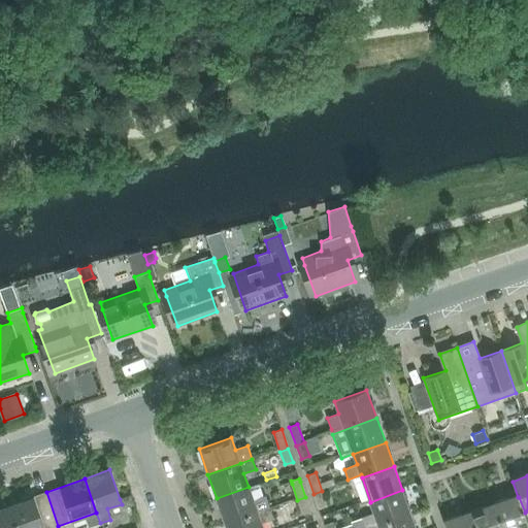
[(257,510),(269,506),(266,495),(262,496),(258,484),(249,487),(217,498),(225,523),(257,512),(257,510)]
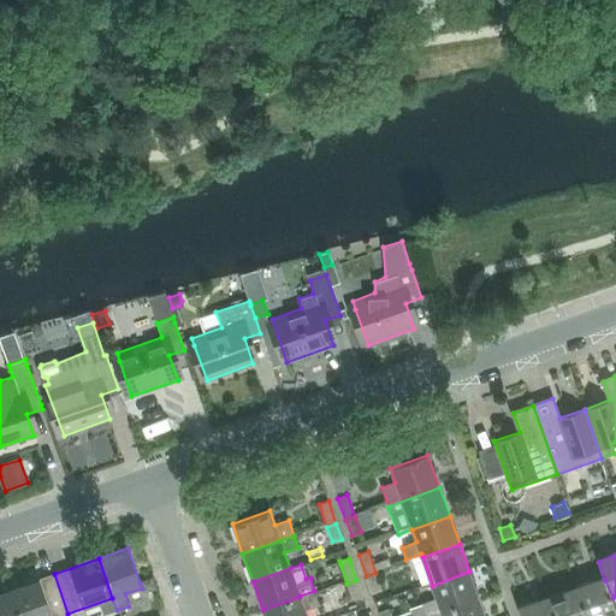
[(437,598),(421,603),(426,615),(436,615),(443,614),(480,600),(469,572),(432,586),(437,598)]
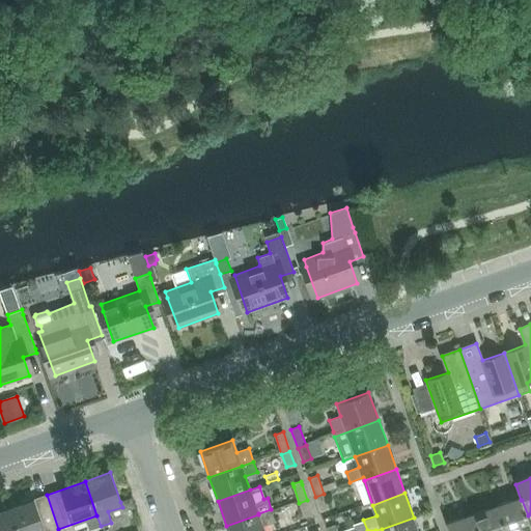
[(324,494),(315,497),(320,512),(330,509),(324,494)]
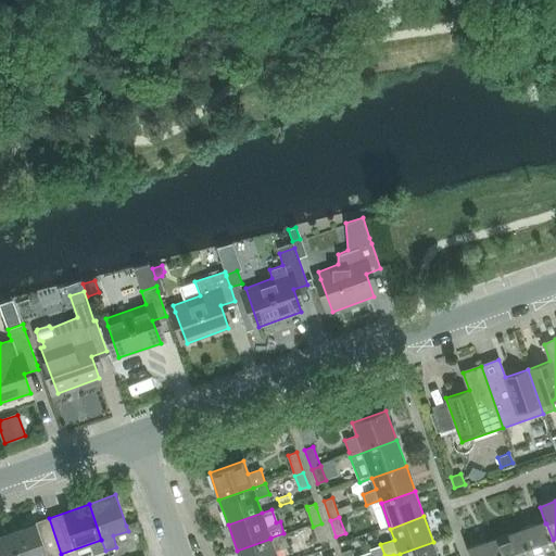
[(54,555),(61,554),(49,518),(9,532),(16,555),(54,555)]
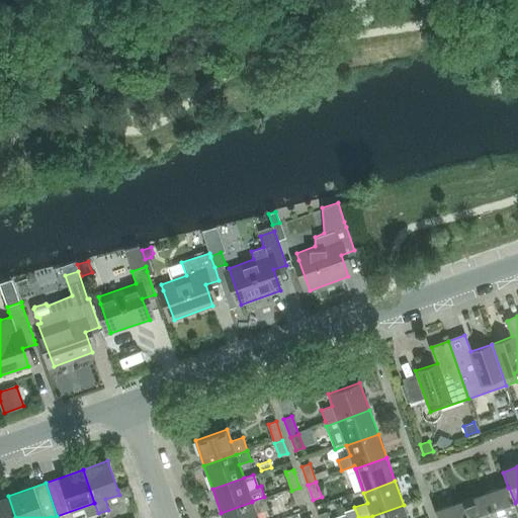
[(126,487),(117,490),(119,495),(120,499),(130,496),(126,487)]
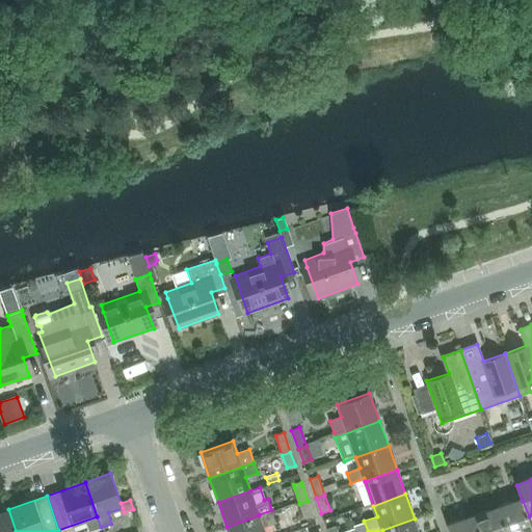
[(308,501),(299,504),(306,520),(313,516),(308,501)]
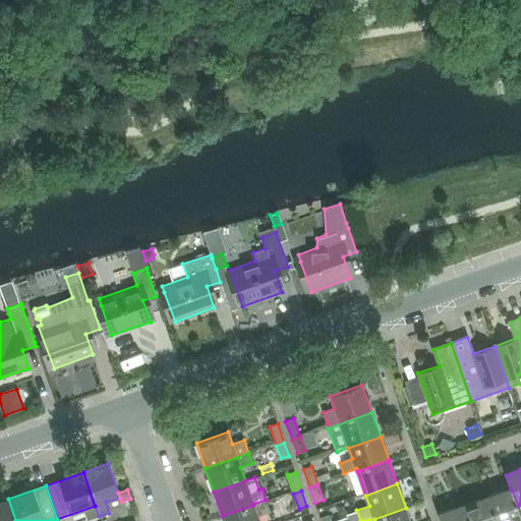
[(511,490),(487,499),(496,520),(520,520),(520,515),(518,506),(512,490),(511,490)]
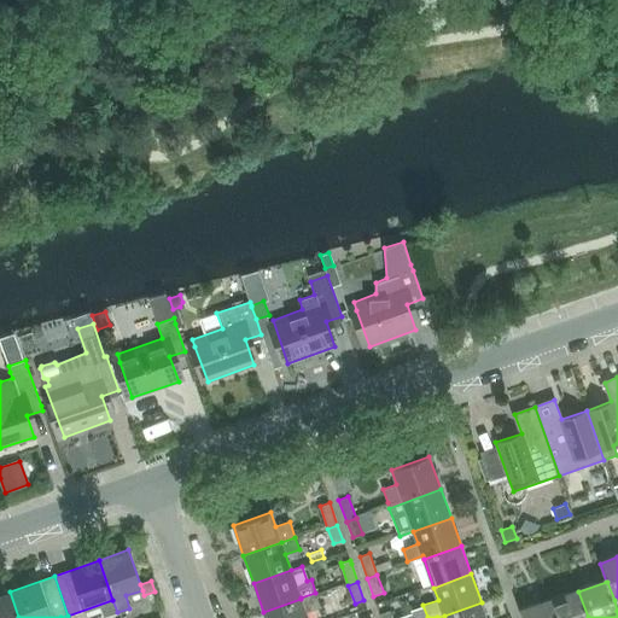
[(0,617),(18,617),(10,592),(0,594),(0,617)]
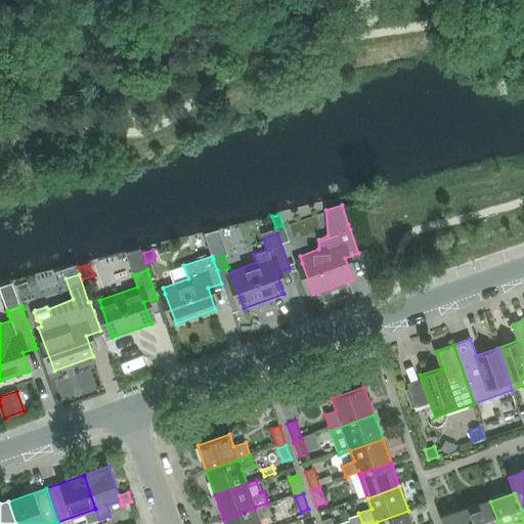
[(498,523),(490,501),(467,510),(471,523),(498,523)]
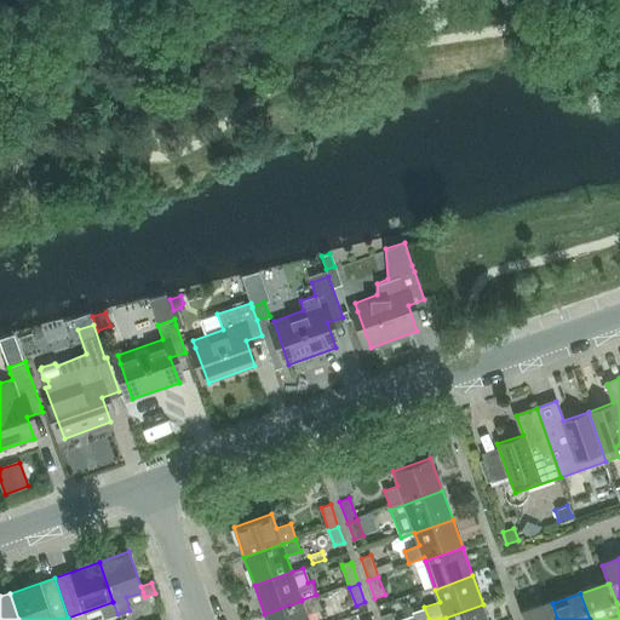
[(265,619),(308,619),(306,614),(321,609),(316,595),(302,600),(302,601),(264,614),(265,619)]
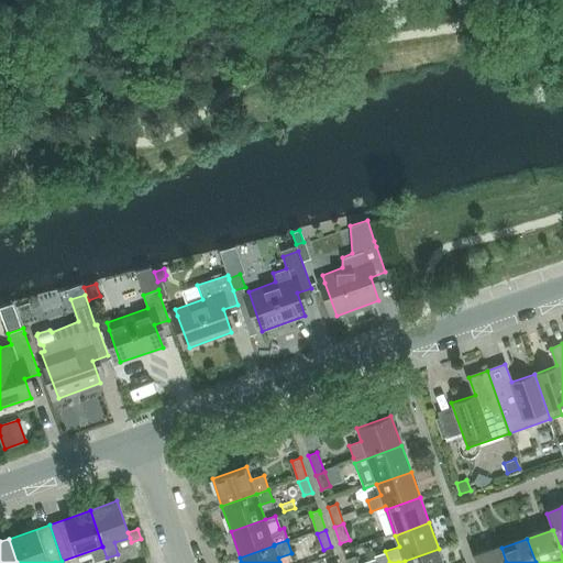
[(506,562),(501,548),(474,558),(476,562),(506,562)]
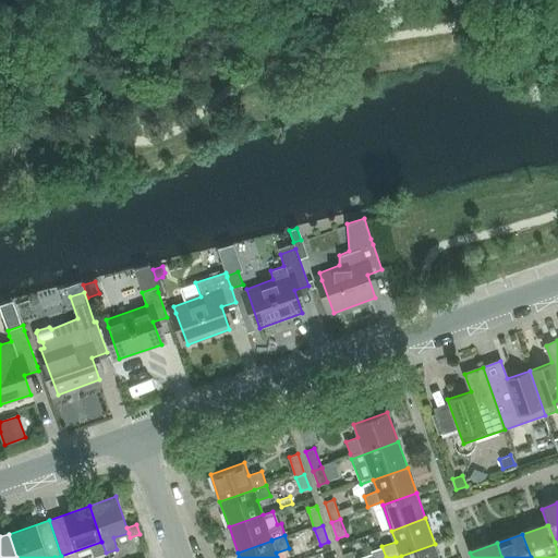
[(401,556),(395,557),(439,557),(435,544),(401,556)]
